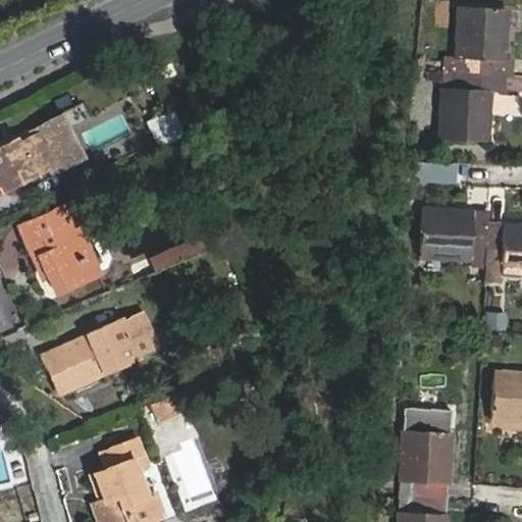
[(506,8),(459,6),(456,57),(446,57),(445,72),(488,74),(500,74),(501,60),(504,60),(504,41),(499,41),(499,30),(505,30),(506,8)]
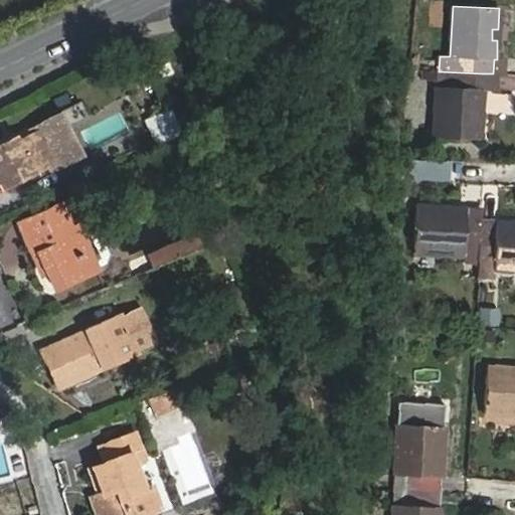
[(494,59),(493,73),(501,73),(506,74),(506,59),(497,59),(494,59)]
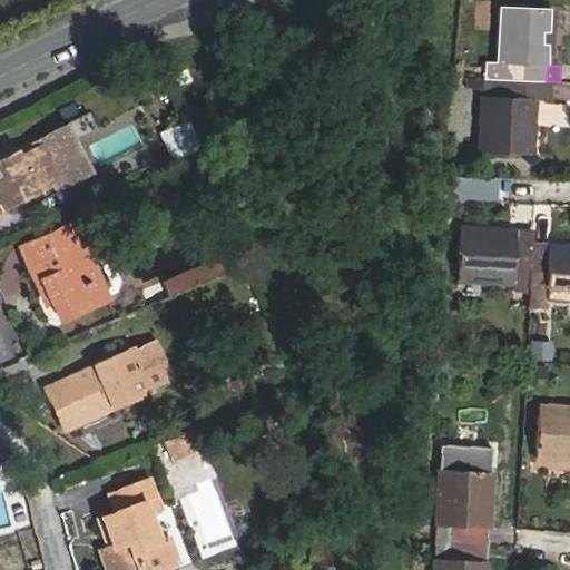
[(187,68),(174,75),(179,87),(193,80),(187,68)]
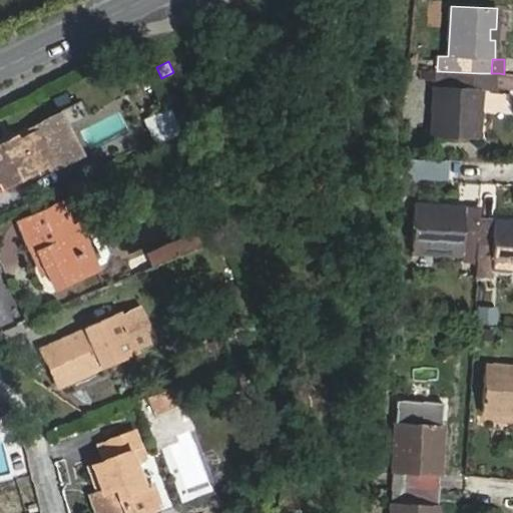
[(437,71),(437,85),(434,85),(432,135),(479,138),(482,88),(479,87),(480,73),(437,71)]
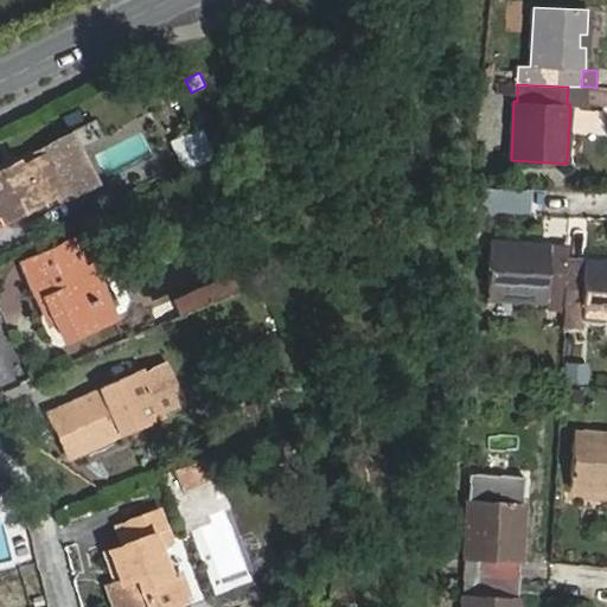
[(570,104),(589,104),(590,87),(581,87),(568,87),(567,103),(570,104)]
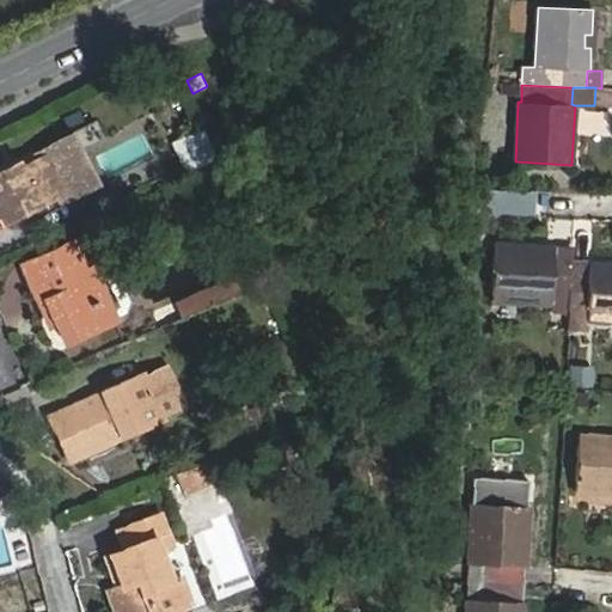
[(580,133),(611,134),(611,110),(581,109),(580,133)]
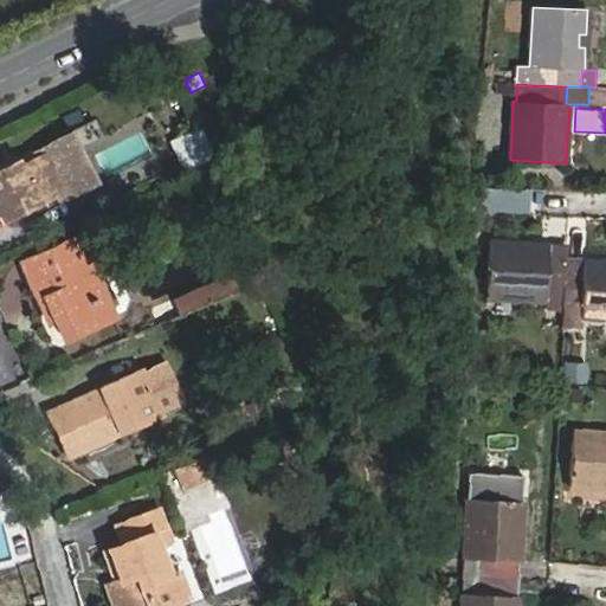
[(201,126),(172,140),(185,169),(214,156),(201,126)]
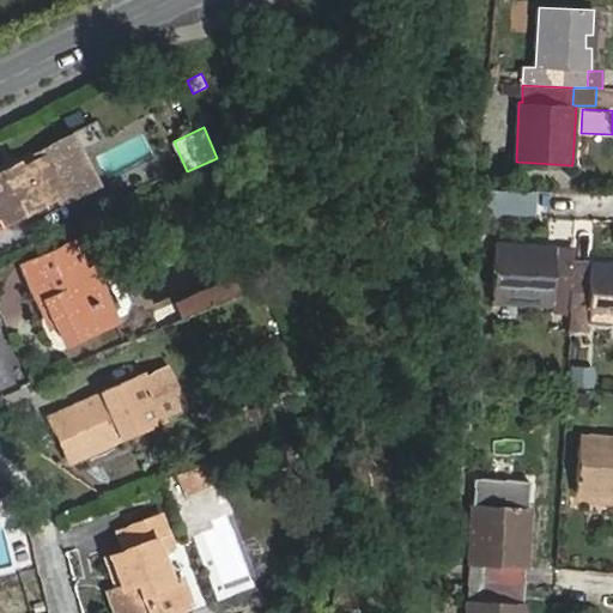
[(6,169),(0,171),(0,217),(5,225),(62,194),(43,157),(8,175),(6,169)]
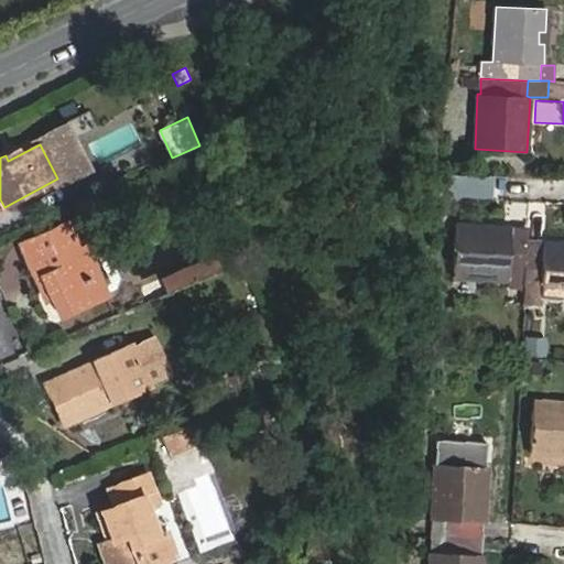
[(485,175),(441,174),(440,195),(484,196),(485,175)]
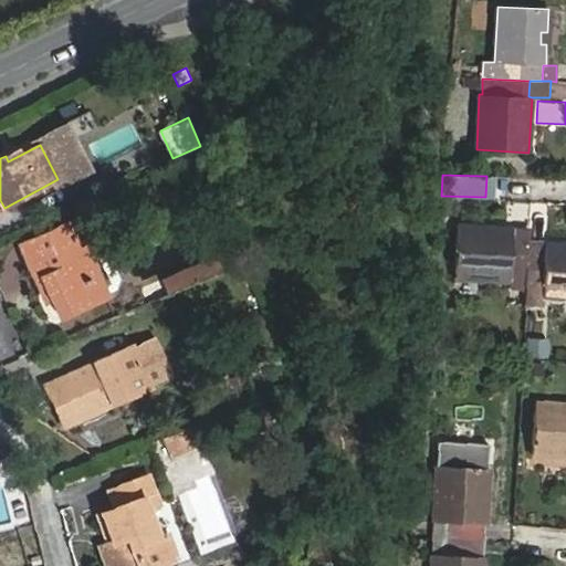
[(90,215),(74,221),(82,239),(97,232),(90,215)]
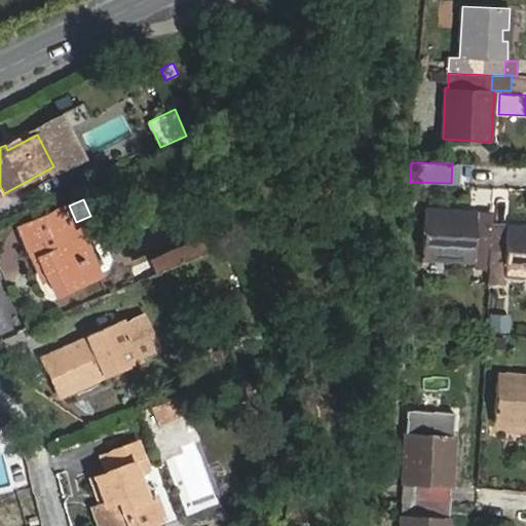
[(69,205),(20,227),(42,278),(47,275),(55,295),(100,275),(76,222),(69,205)]
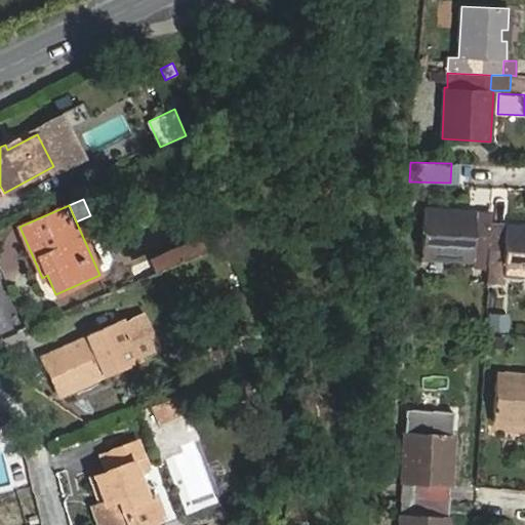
[(491,214),(476,214),(476,211),(456,210),(456,216),(445,215),(445,210),(423,209),(421,257),(474,259),(474,248),(489,248),(490,228),(491,214)]
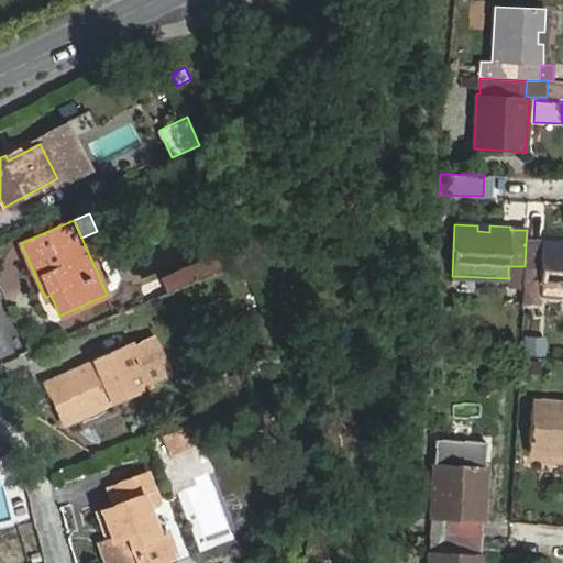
[(540,295),(562,295),(562,249),(562,243),(542,242),(542,244),(526,244),(525,266),(523,287),(523,301),(540,302),(540,295)]
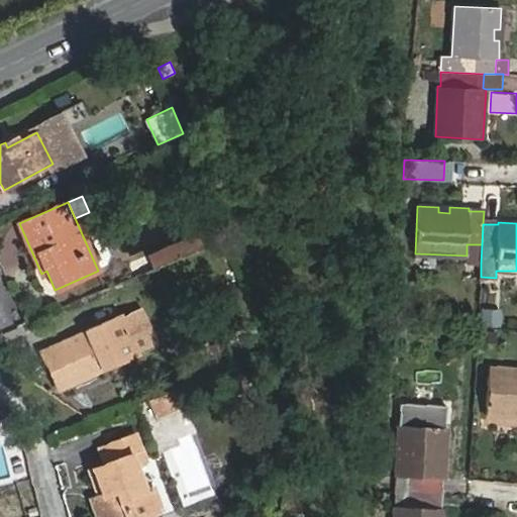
[(151,256),(156,267),(202,247),(198,236),(151,256)]
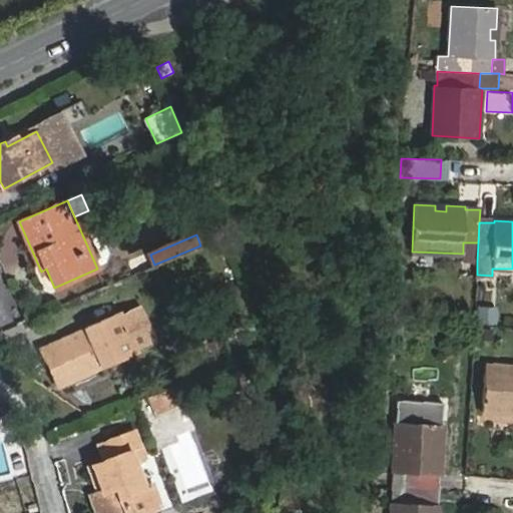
[(463,253),(463,262),(477,262),(478,242),(463,242),(463,253)]
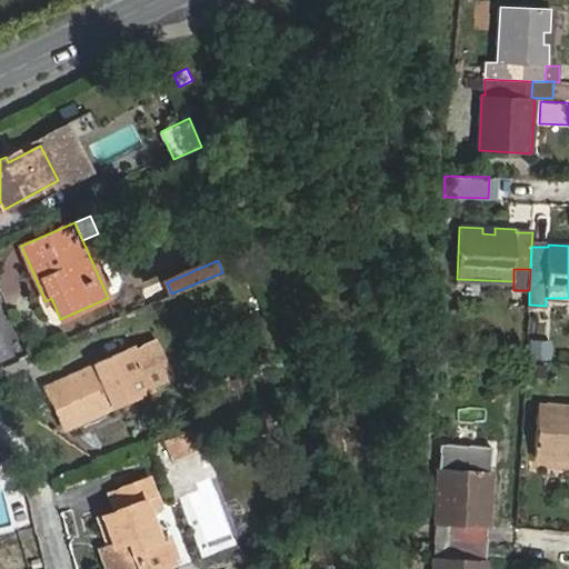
[(153,338),(48,387),(66,427),(172,378),(153,338)]
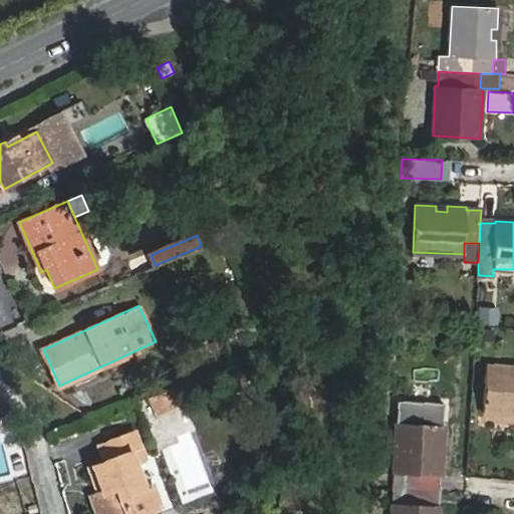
[(513,366),(485,365),(483,413),(504,414),(504,409),(513,408),(513,366)]
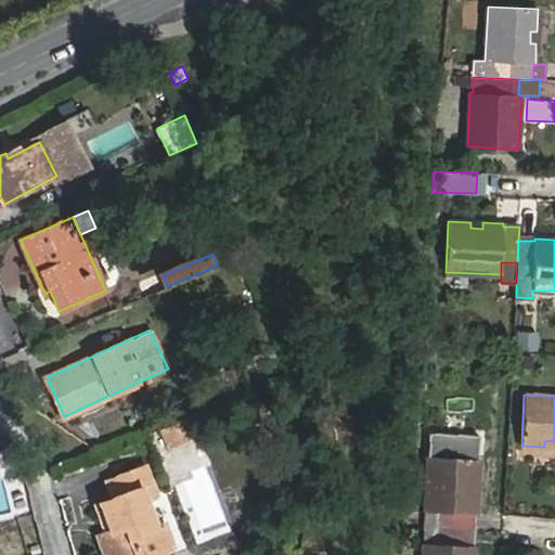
[(181,421),(159,429),(168,449),(190,440),(181,421)]
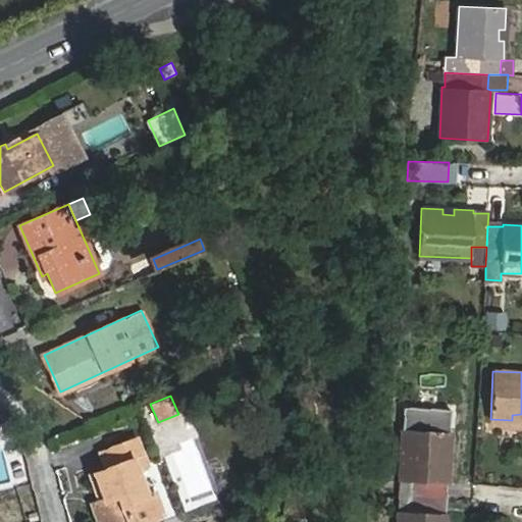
[(451,432),(402,429),(399,497),(445,499),(446,483),(449,483),(450,465),(444,464),(445,453),(450,454),(451,432)]
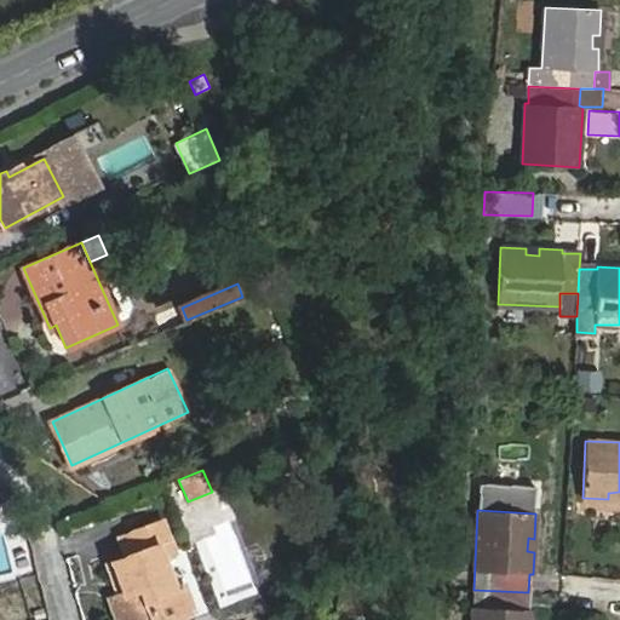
[(156,544),(176,537),(168,518),(121,537),(128,555),(114,561),(125,591),(110,597),(119,619),(170,619),(189,613),(179,589),(174,591),(156,544)]
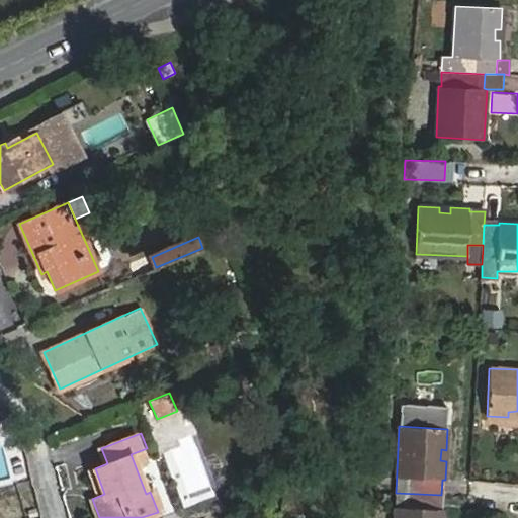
[(194,437),(170,445),(187,496),(210,488),(194,437)]
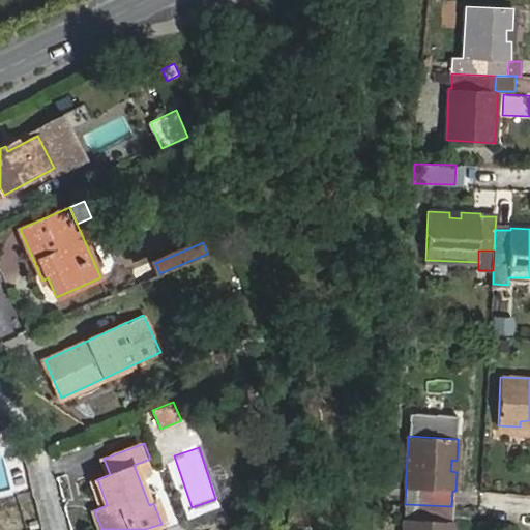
[(452,529),(453,522),(451,522),(451,506),(405,504),(403,529),(452,529)]
